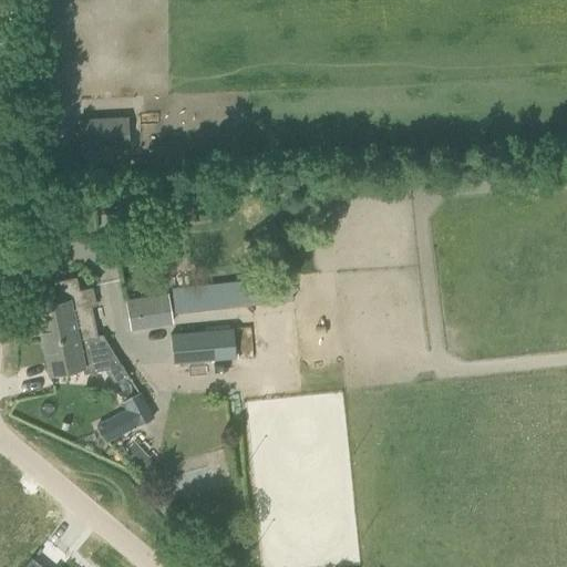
[(78,120),(79,148),(129,146),(127,115),(100,116),(100,119),(78,120)]
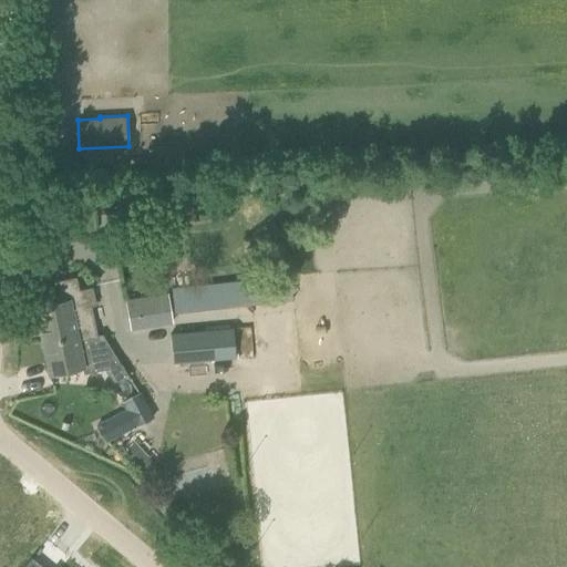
[(95,185),(95,213),(113,213),(113,185),(95,185)]
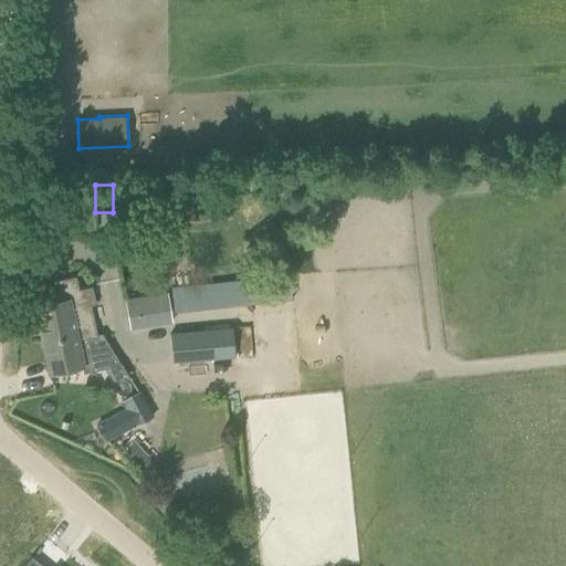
[(290,273),(170,286),(173,312),(292,299),(290,273)]
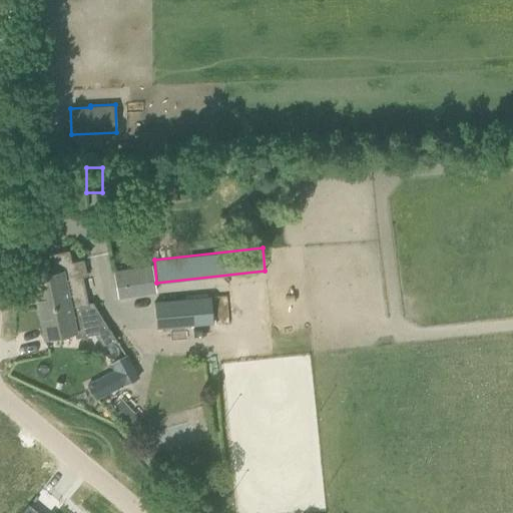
[(32,278),(38,308),(85,298),(84,293),(83,293),(80,277),(86,275),(83,260),(71,262),(69,249),(51,253),(53,266),(50,267),(52,274),(32,278)]
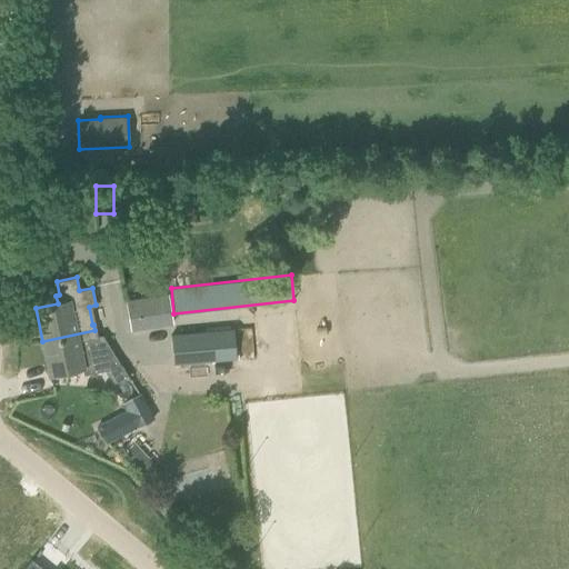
[(130,303),(135,329),(172,322),(168,297),(130,303)]
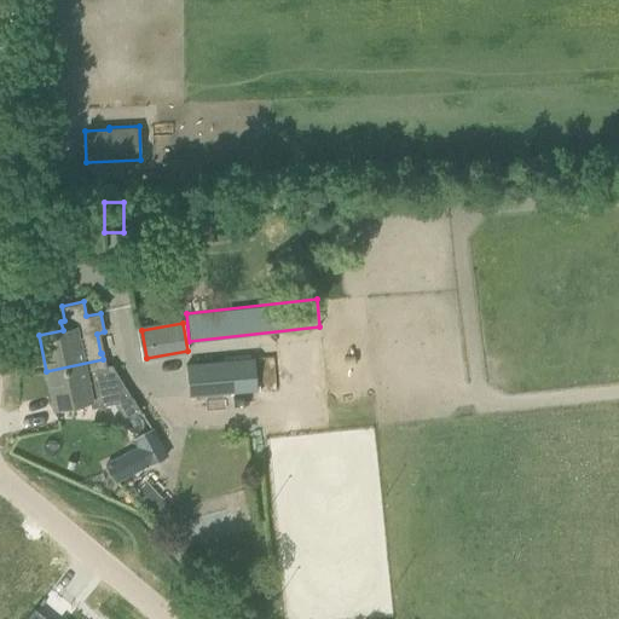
[(252,357),(186,362),(190,394),(254,388),(252,357)]
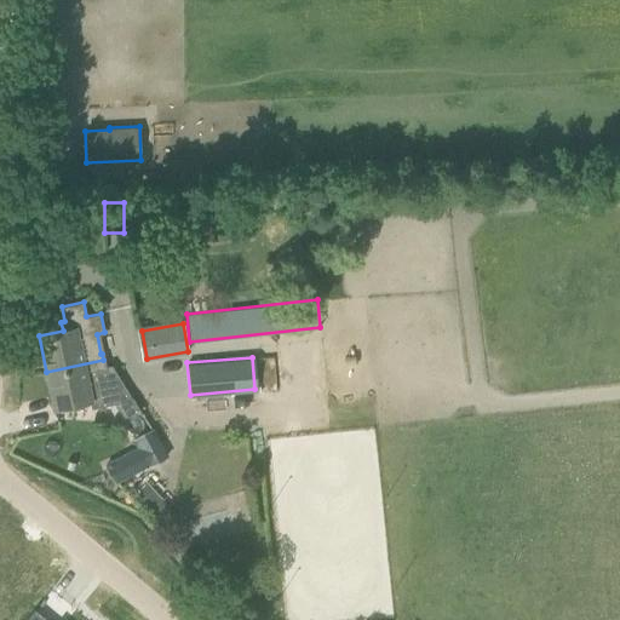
[(103,360),(46,372),(55,408),(90,400),(91,408),(131,400),(110,365),(104,367),(103,360)]
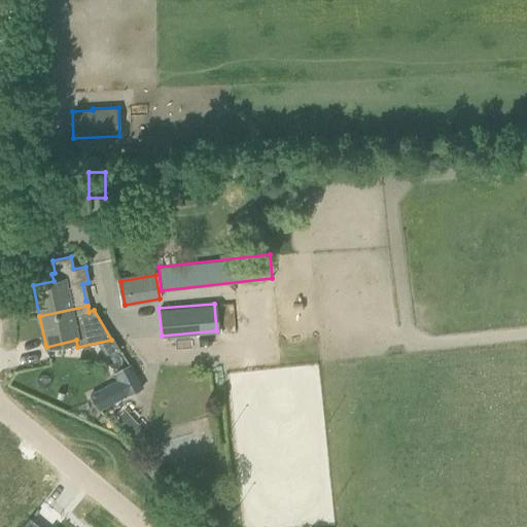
[(116,379),(91,393),(99,410),(126,395),(141,387),(129,365),(113,374),(116,379)]
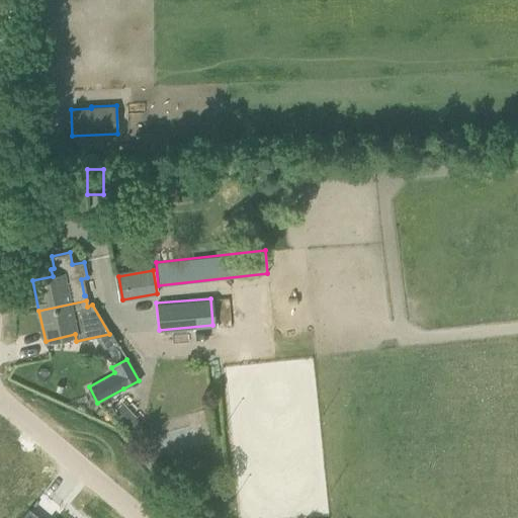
[(38,517),(28,509),(20,517),(38,517)]
